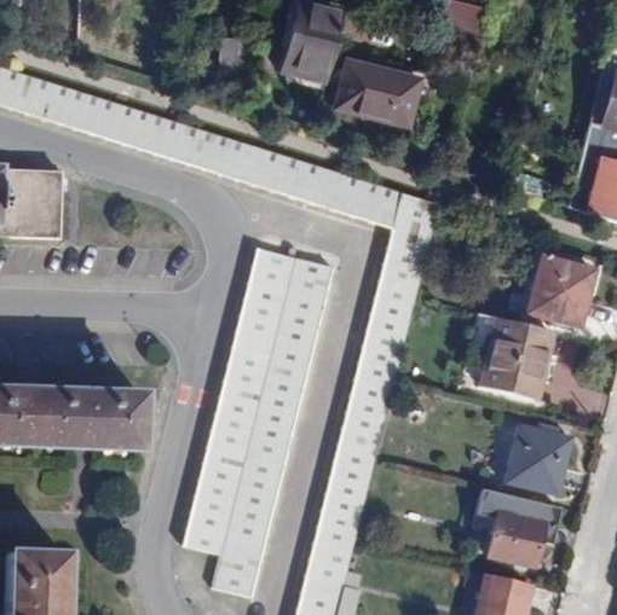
[(324,80),(344,5),(326,0),(298,0),(281,69),(324,80)]
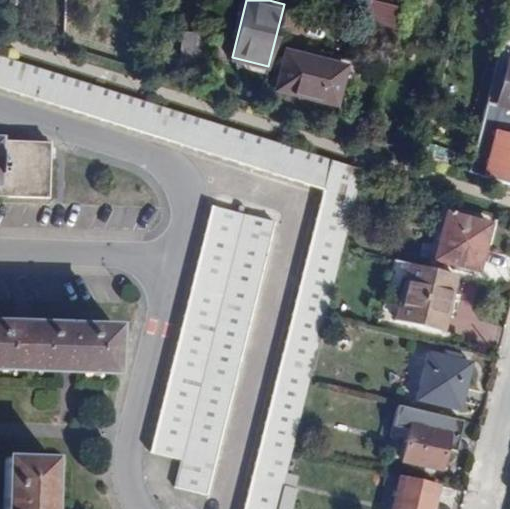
[(370,0),(364,26),(394,33),(401,3),(388,0),(370,0)]
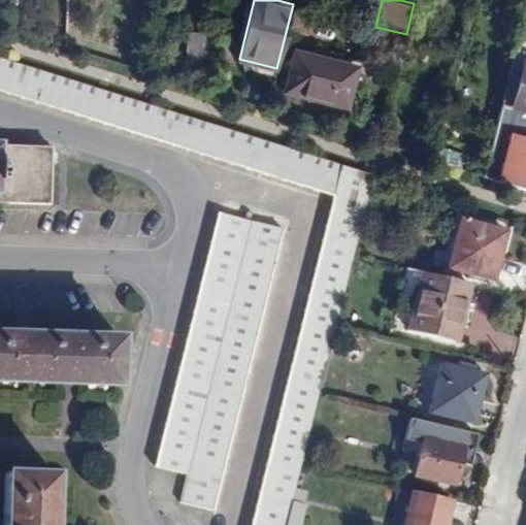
[(215,72),(216,32),(189,31),(188,71),(215,72)]
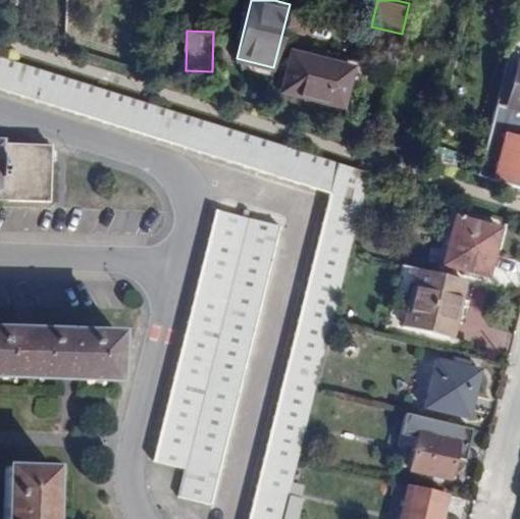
[(479,172),(519,184),(519,38),(514,37),(484,156),(479,172)]
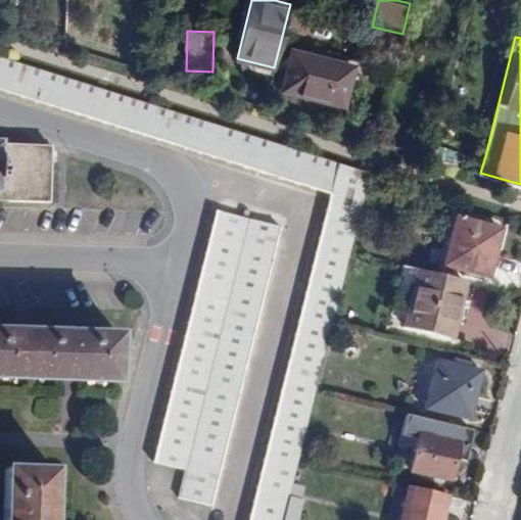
[(344,105),(356,63),(293,48),(282,89),(344,105)]
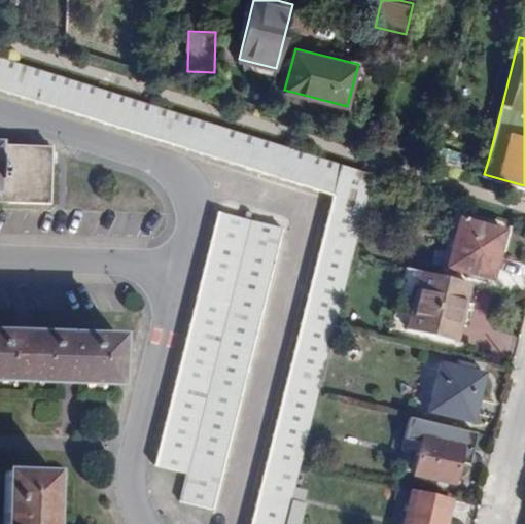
[(0,56),(0,86),(11,91),(335,193),(250,523),(286,523),(293,497),(298,479),(318,392),(338,322),(354,251),(374,174),(0,56)]
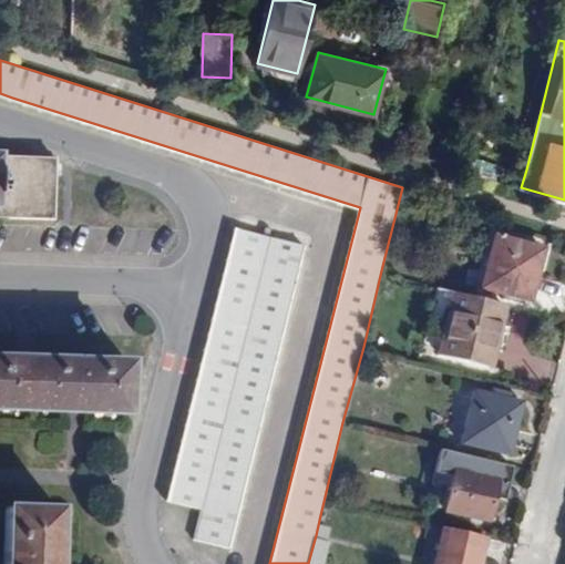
[(0,214),(55,216),(58,154),(0,151),(0,214)]
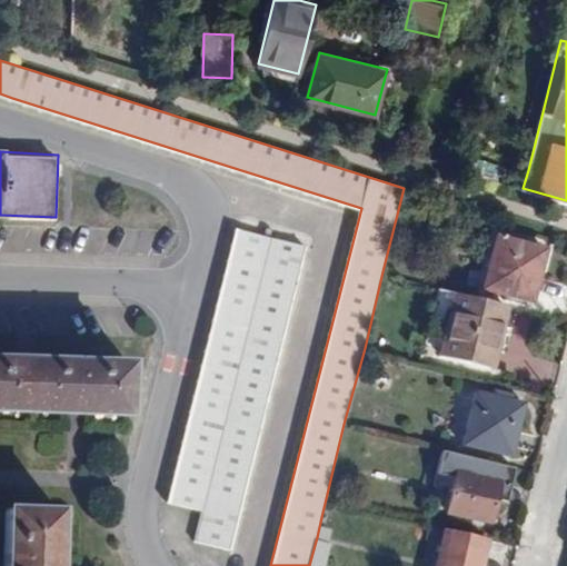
[(470,155),(467,170),(496,179),(501,165),(470,155)]
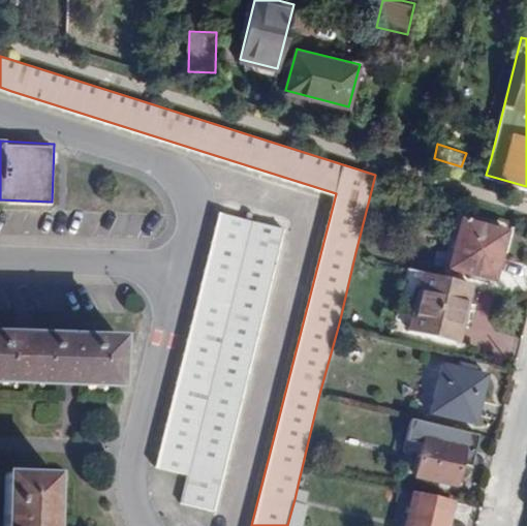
[(478,173),(486,175),(491,158),(484,156),(478,173)]
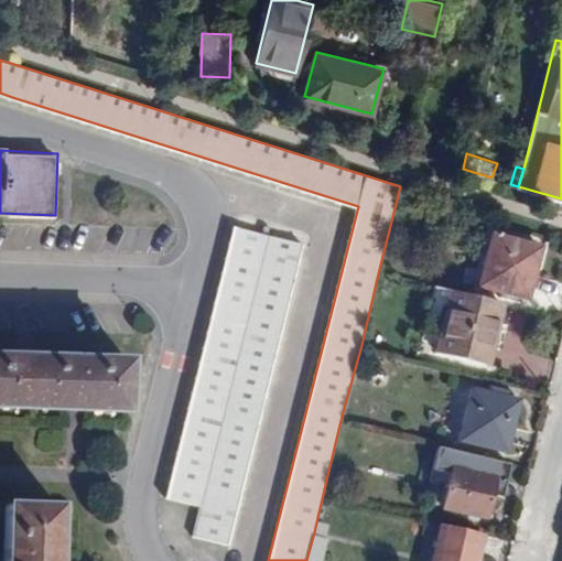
[(194,531),(230,540),(305,243),(235,224),(165,494),(201,504),(194,531)]
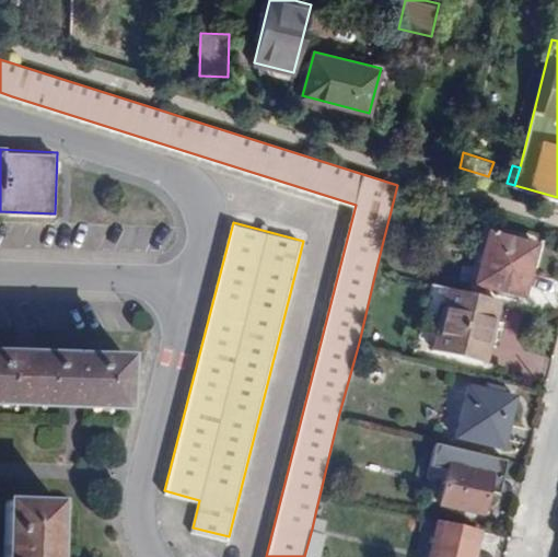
[(525,294),(538,243),(491,229),(477,281),(525,294)]
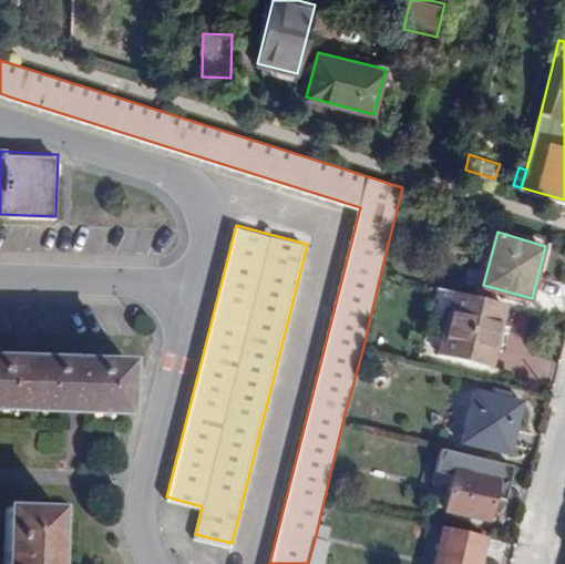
[(454,289),(440,286),(424,345),(439,349),(454,289)]
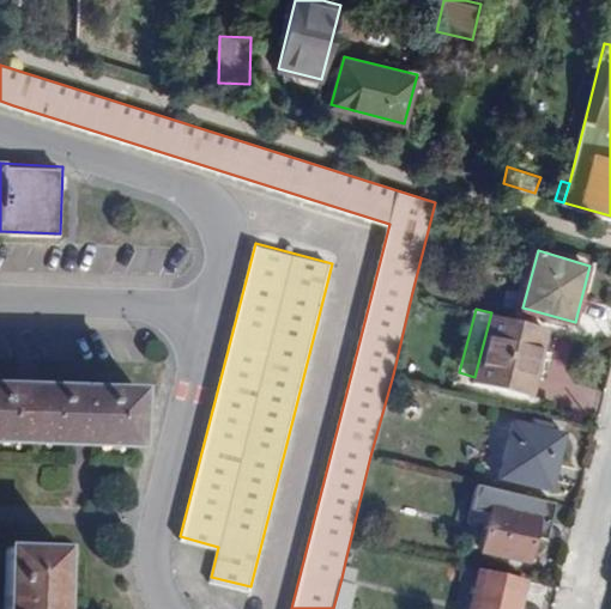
[(491,312),(475,377),(532,393),(549,328),(491,312)]
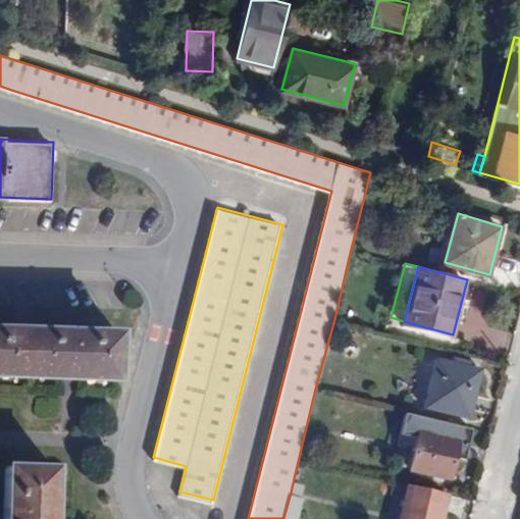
[(0,372),(117,378),(119,330),(0,325),(0,372)]
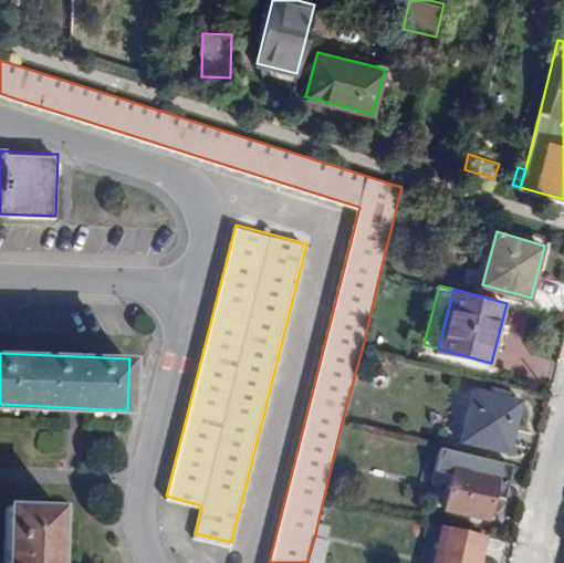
[(489,384),(488,392),(507,396),(508,389),(489,384)]
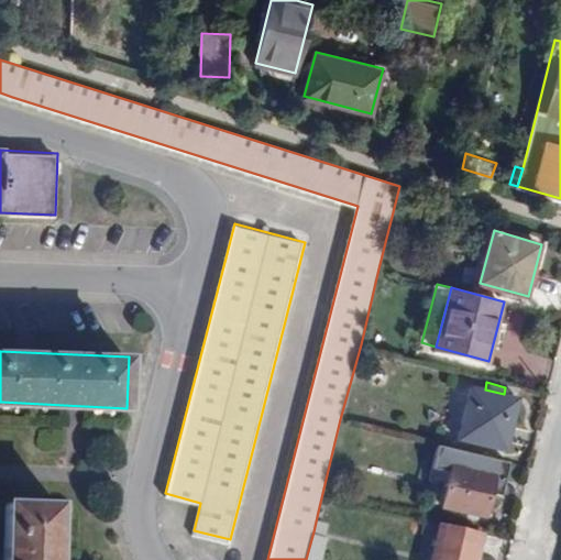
[(504,394),(485,390),(474,386),(463,438),(509,449),(520,397),(504,394)]
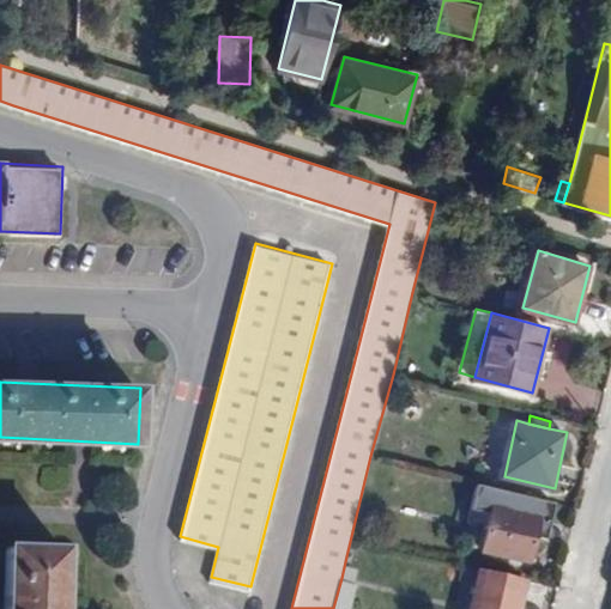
[(555,498),(478,481),(472,507),(488,511),(481,546),(481,550),(530,562),(536,534),(540,517),(550,519),(555,498)]
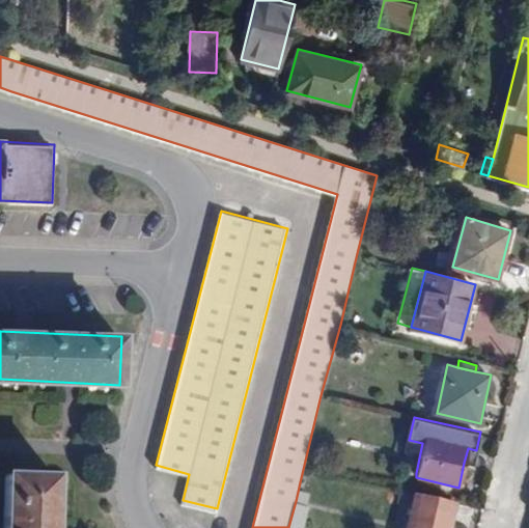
[(422,443),(409,440),(406,454),(408,471),(416,473),(422,443)]
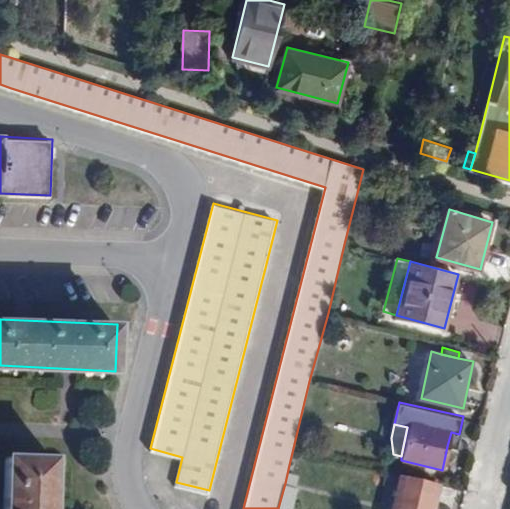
[(455,448),(459,434),(451,432),(447,446),(455,448)]
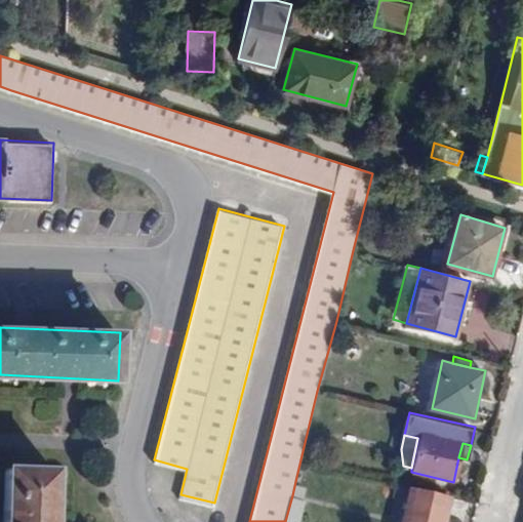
[(6,521),(53,521),(55,470),(8,469),(6,521)]
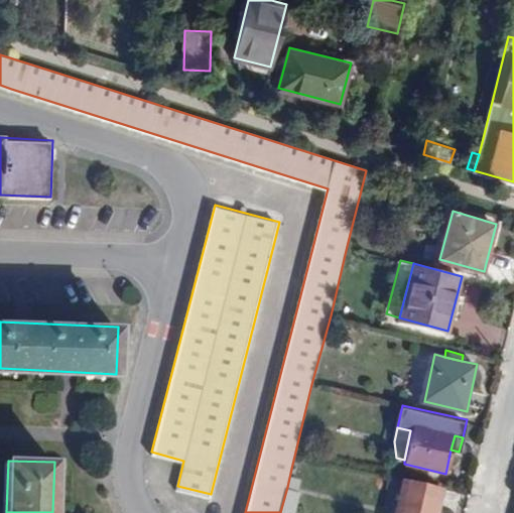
[(287,487),(300,490),(304,473),(291,469),(287,487)]
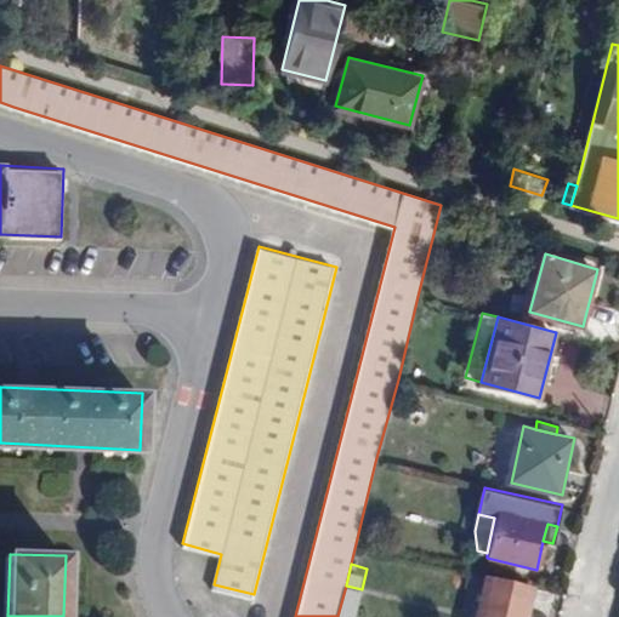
[(469,587),(484,590),(488,576),(472,572),(469,587)]
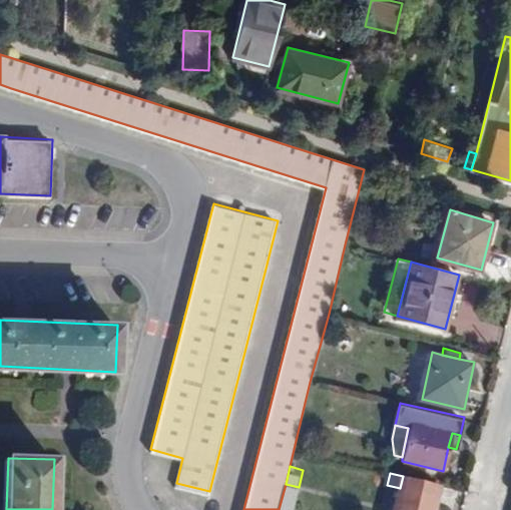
[(433,509),(439,484),(403,476),(400,488),(394,509),(433,509)]
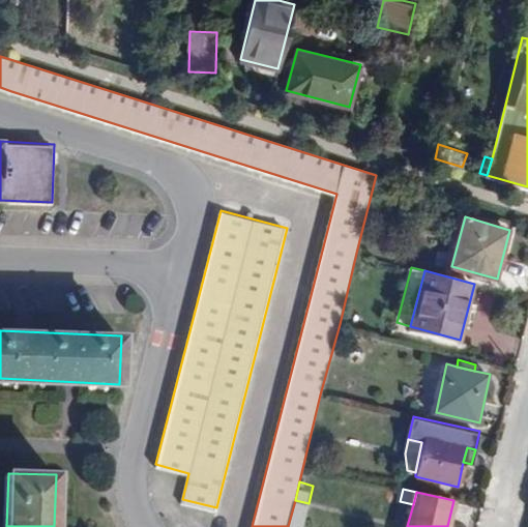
[(302,526),(309,503),(295,500),(288,526),(302,526)]
